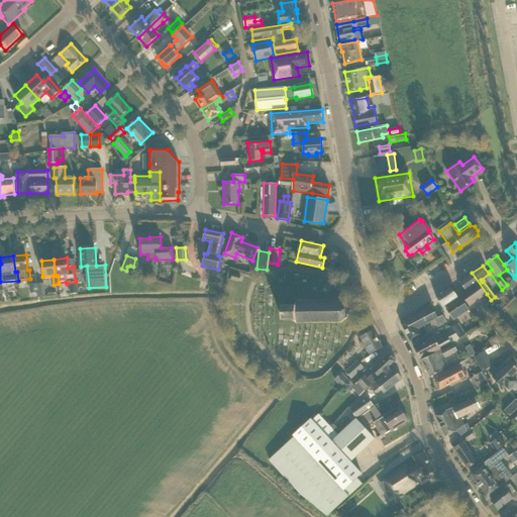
[(487,294),(472,273),(459,282),(467,292),(461,295),(470,306),(487,294)]
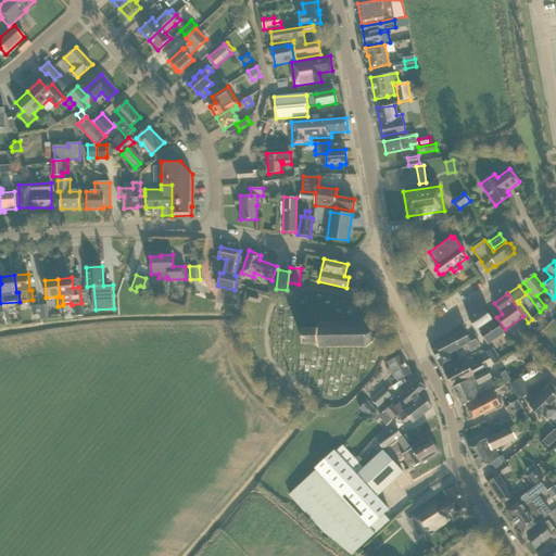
[(251,294),(249,301),(257,303),(260,297),(251,294)]
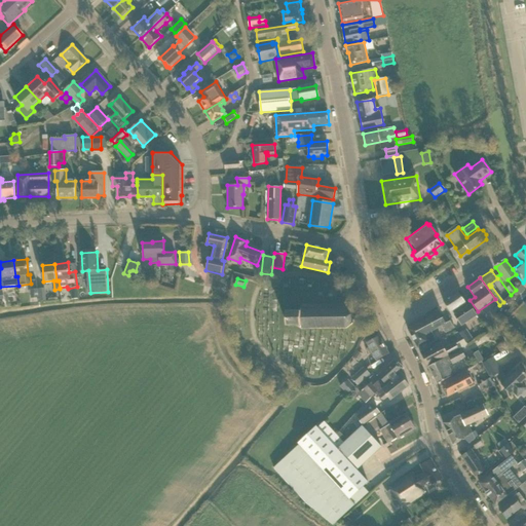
[(38,289),(40,301),(46,301),(45,289),(38,289)]
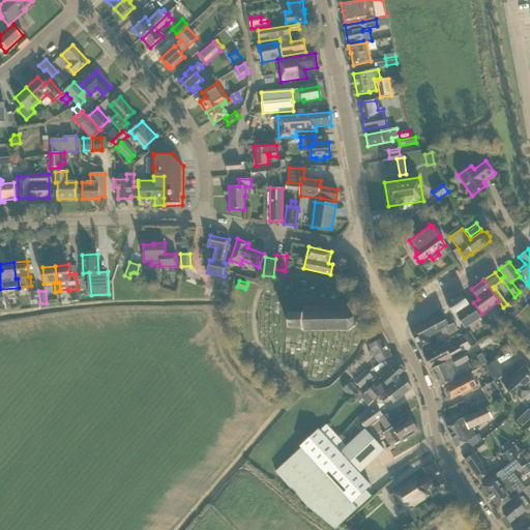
[(458,318),(465,328),(480,318),(473,307),(471,308),(462,294),(446,304),(453,315),(457,313),(459,317),(458,318)]
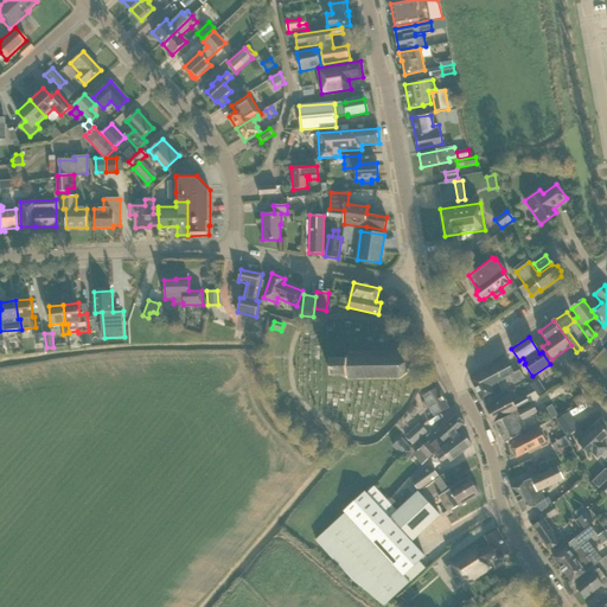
[(370,356),(369,356),(369,357),(359,357),(359,356),(358,356),(358,357),(347,357),(347,356),(346,356),(347,359),(331,359),(332,376),(347,376),(347,379),(349,379),(349,378),(358,378),(358,379),(359,379),(359,378),(369,378),(369,379),(370,379),(370,378),(389,378),(389,379),(390,379),(390,378),(398,378),(400,379),(400,378),(400,377),(407,372),(407,374),(408,372),(407,371),(407,363),(408,362),(407,362),(400,357),(400,356),(398,355),(398,356),(390,356),(389,356),(370,357),(370,356)]
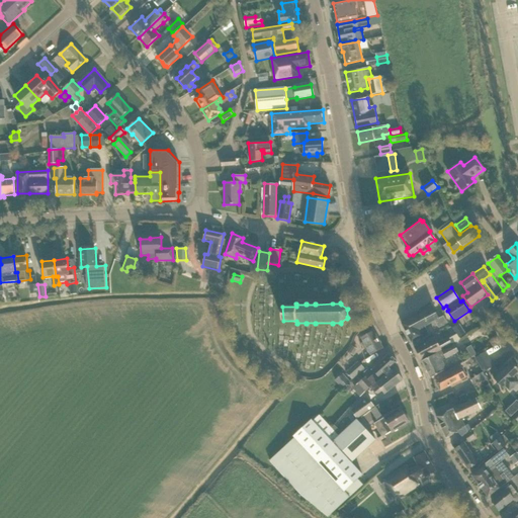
[(433,308),(422,314),(428,325),(435,321),(438,328),(446,323),(443,317),(439,319),(433,308)]
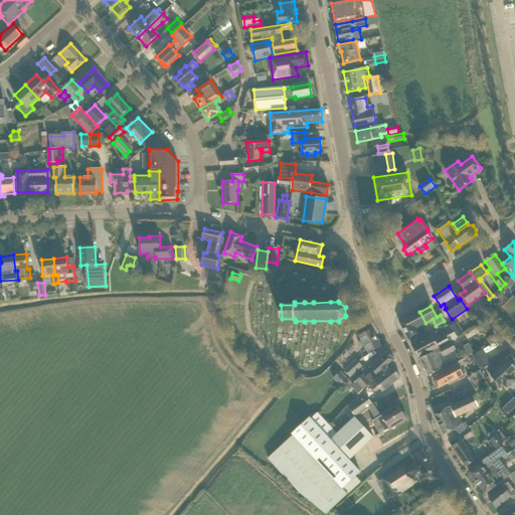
[(425,323),(419,312),(399,322),(409,341),(413,338),(414,340),(418,338),(417,336),(419,335),(420,337),(426,334),(421,325),(425,323)]
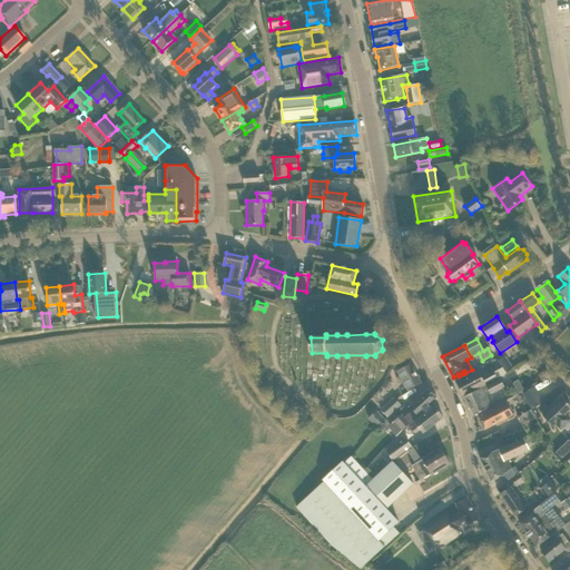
[(498,361),(505,372),(512,366),(505,356),(498,361)]
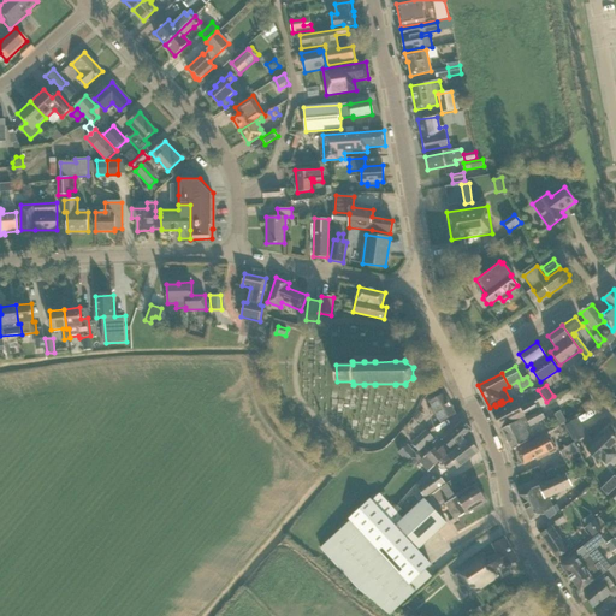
[(430,402),(432,407),(428,409),(431,415),(436,413),(440,422),(455,414),(444,394),(430,402)]
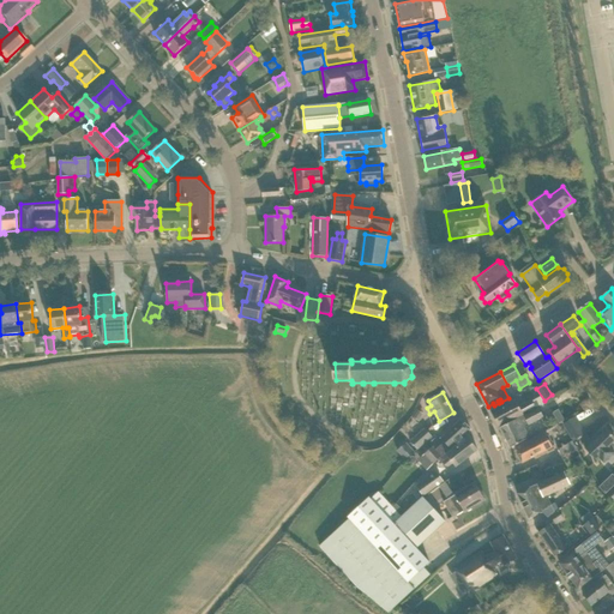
[(535,408),(531,401),(519,408),(515,399),(491,411),(499,428),(535,408)]
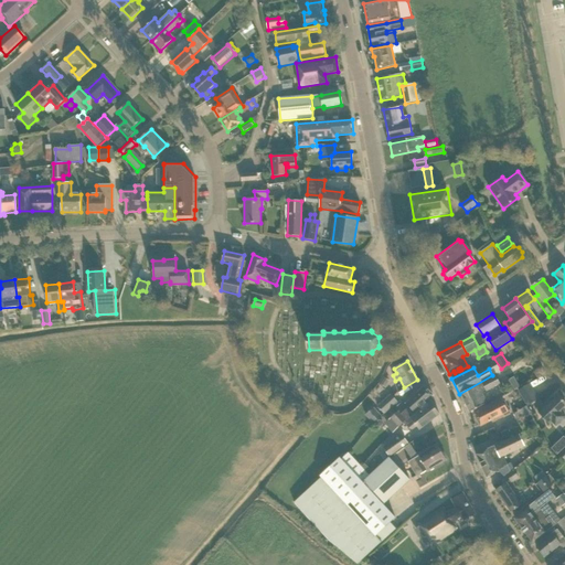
[(536,377),(544,372),(541,368),(533,372),(536,377)]
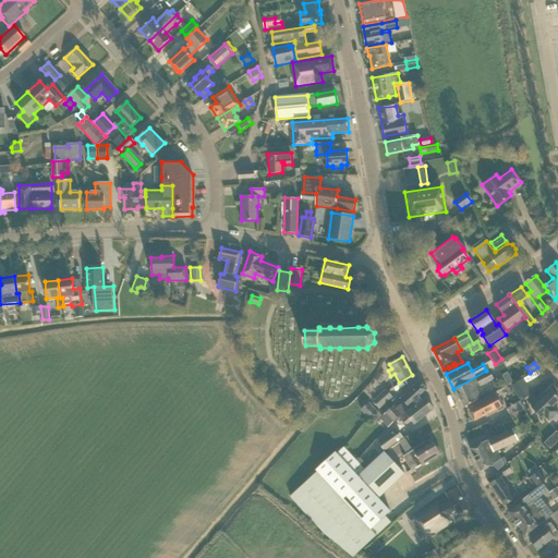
[(481,387),(494,379),(489,372),(455,389),(463,408),(481,398),(475,387),(480,385),(481,387)]
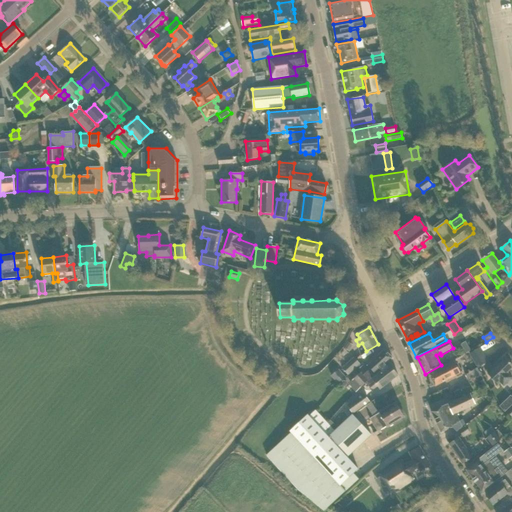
[(488,362),(480,348),(469,354),(478,368),(488,362)]
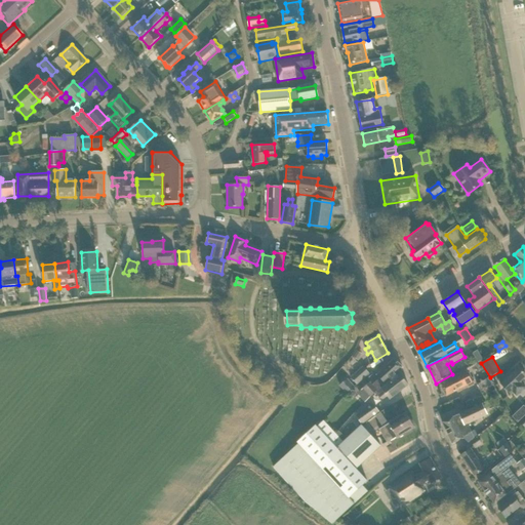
[(403,368),(395,359),(369,381),(370,382),(363,389),(370,397),(377,391),(403,368)]
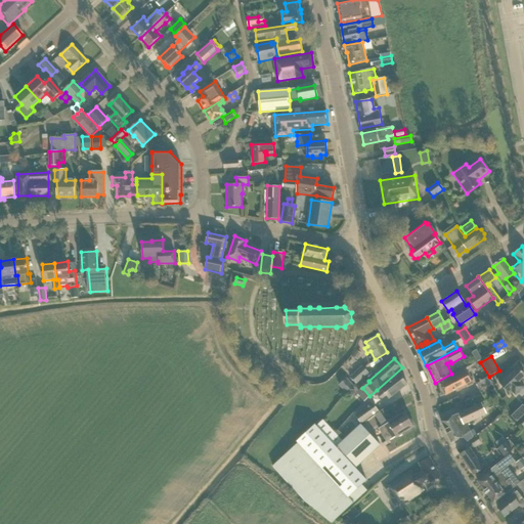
[(350,377),(356,384),(368,373),(362,365),(350,377)]
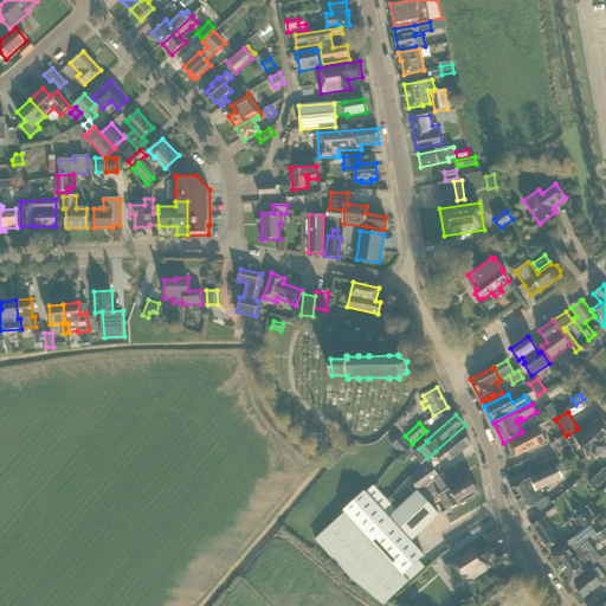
[(592,452),(597,457),(605,447),(605,446),(601,442),(605,436),(605,432),(599,425),(592,431),(591,430),(578,443),(590,455),(592,452)]
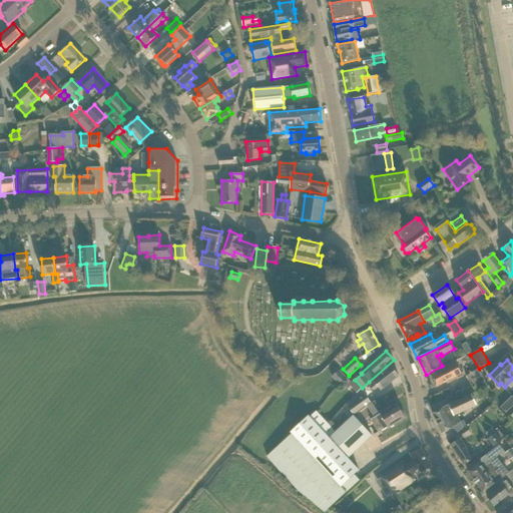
[(430,375),(436,387),(461,374),(455,362),(430,375)]
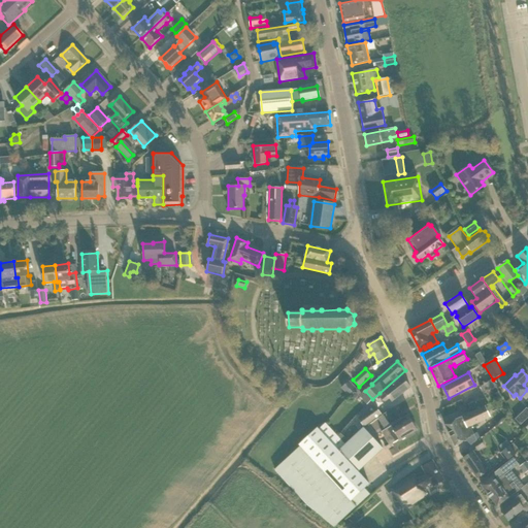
[(392,402),(410,387),(402,376),(383,391),(386,394),(380,398),(384,402),(389,398),(392,402)]
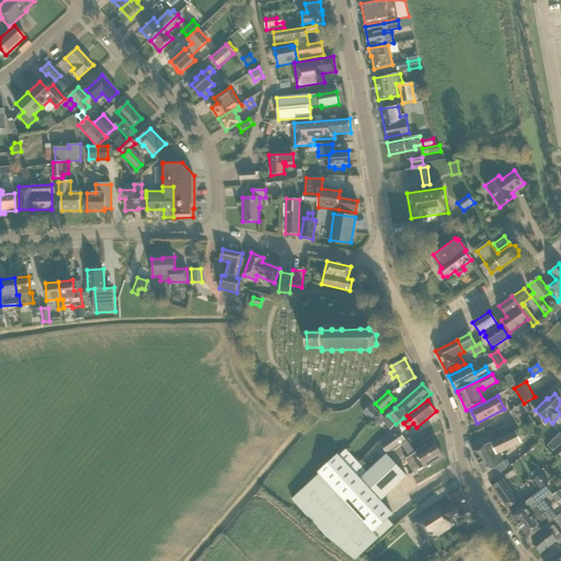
[(510,411),(519,430),(534,423),(523,403),(510,411)]
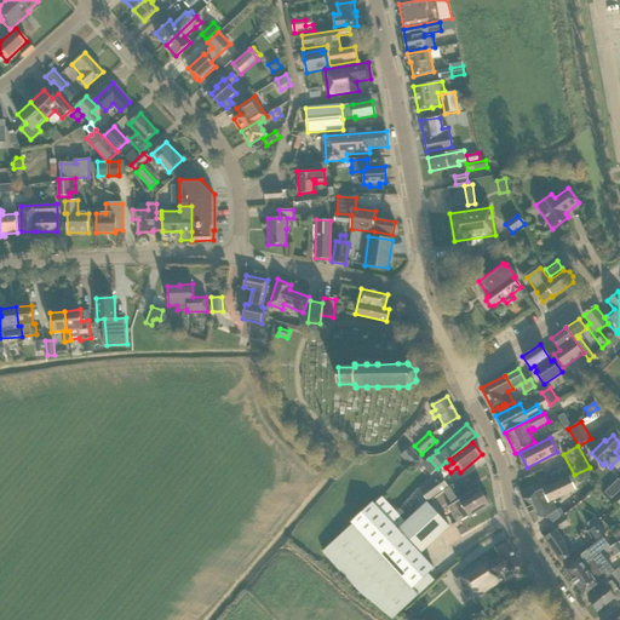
[(401,455),(409,465),(418,458),(419,457),(411,447),(401,455)]
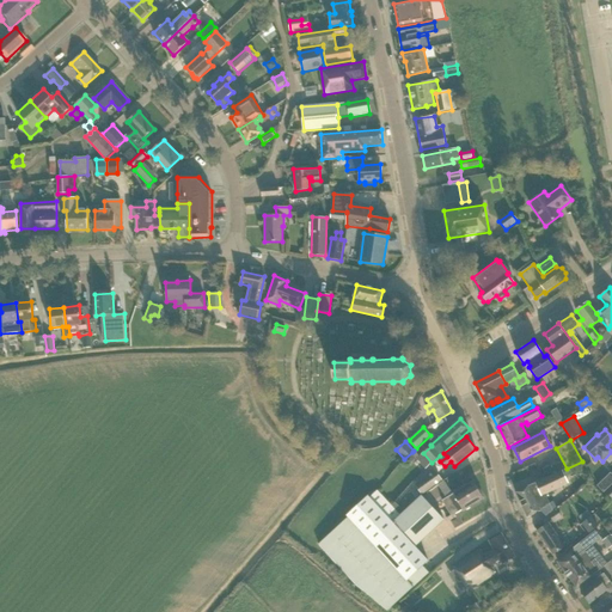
[(422,495),(441,481),(434,471),(415,485),(422,495)]
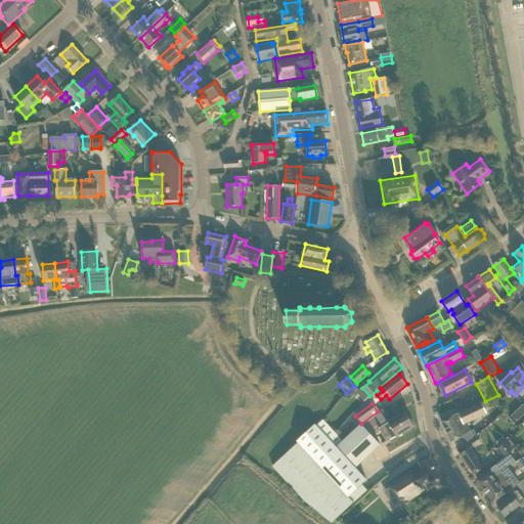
[(451,443),(460,439),(464,444),(469,441),(473,437),(470,431),(467,423),(486,413),(484,408),(482,404),(481,403),(460,412),(457,413),(441,422),(451,443)]
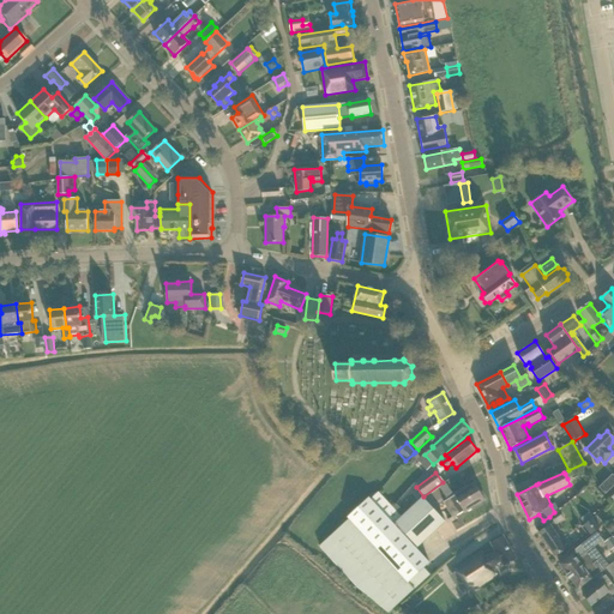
[(445,482),(439,487),(447,499),(443,503),(452,518),(464,511),(464,512),(485,499),(475,483),(462,492),(461,491),(453,494),(445,482)]
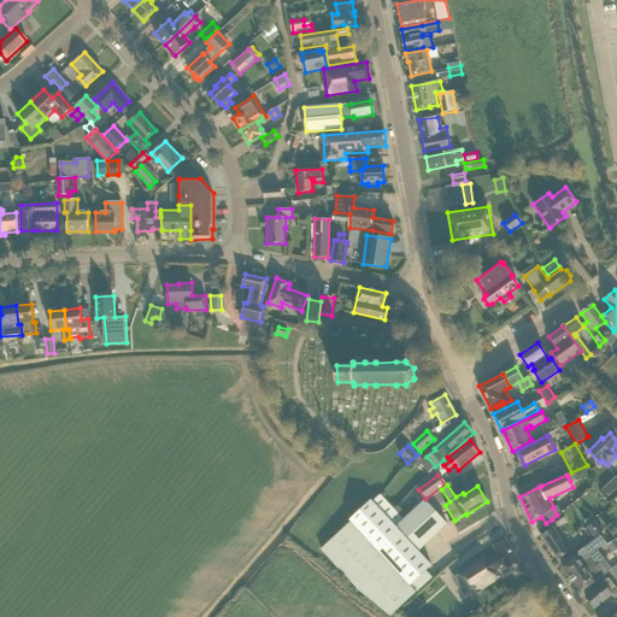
[(351,521),(321,550),(360,588),(391,616),(433,577),(427,570),(432,565),(418,551),(440,530),(447,524),(424,499),(417,506),(407,516),(403,519),(394,510),(380,494),(372,501),(370,500),(350,519),(351,521)]
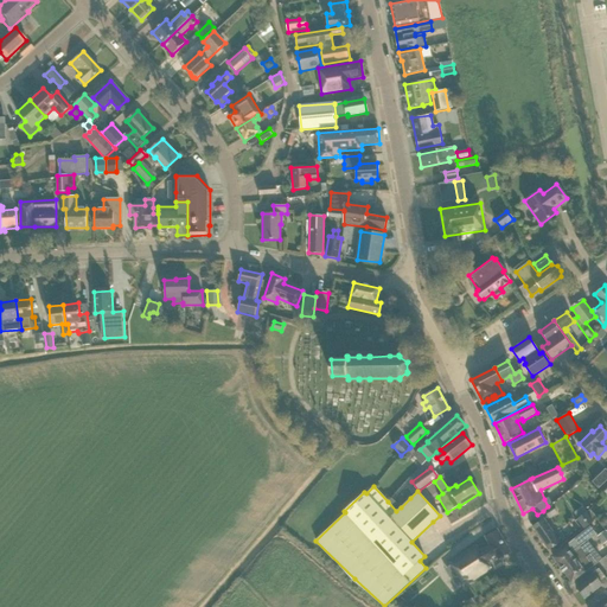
[(551,505),(544,511),(548,517),(556,511),(551,505)]
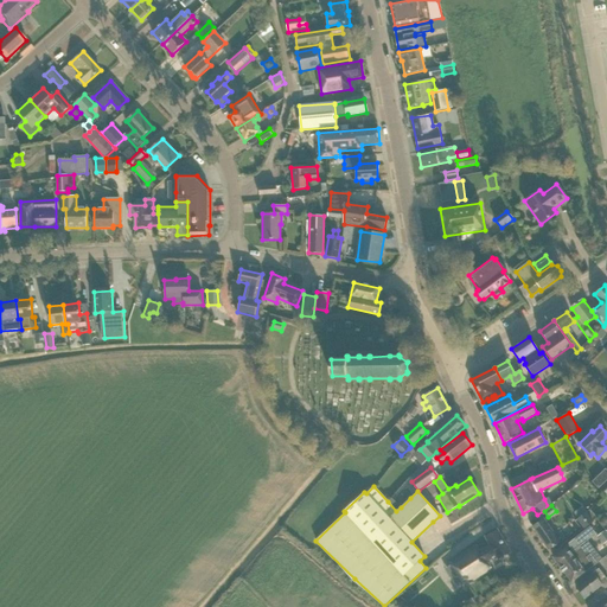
[(577,519),(585,529),(593,522),(586,513),(577,519)]
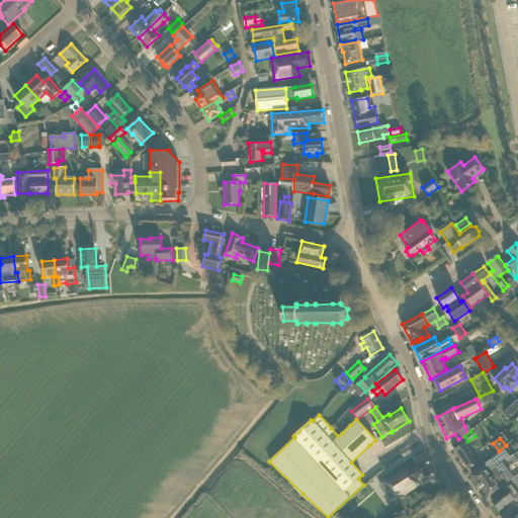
[(454,449),(467,469),(478,462),(464,443),(454,449)]
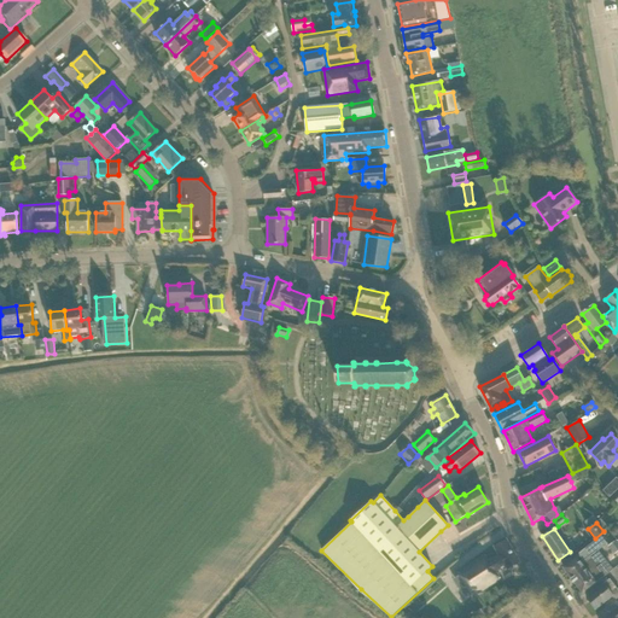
[(596,583),(612,570),(598,551),(607,543),(601,536),(581,553),(581,555),(564,567),(583,593),(596,583)]
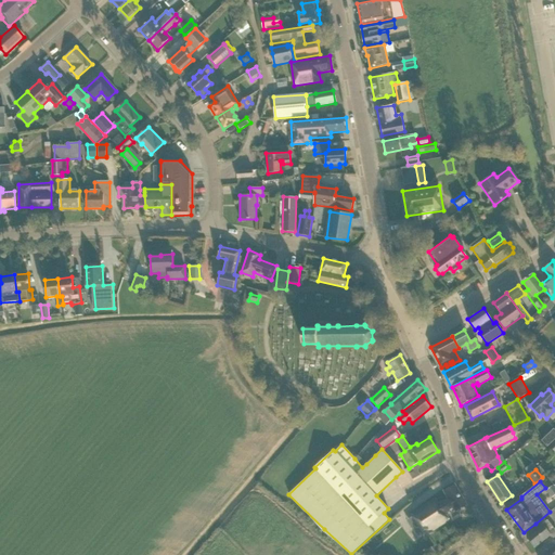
[(455,512),(467,505),(454,485),(443,491),(448,499),(438,504),(435,499),(411,514),(425,536),(449,519),(444,513),(453,508),(455,512)]
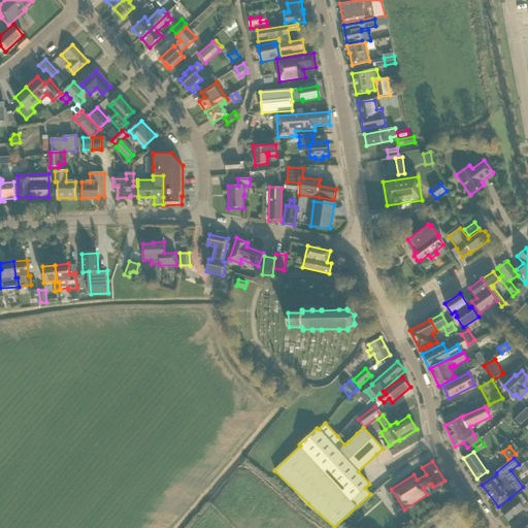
[(527,509),(527,504),(521,495),(501,510),(508,521),(523,508),(526,513),(527,509)]
